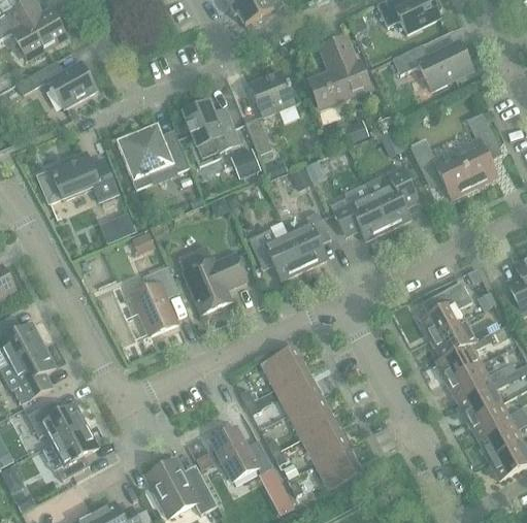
[(0,0),(0,7),(2,11),(15,3),(13,0),(0,0)]
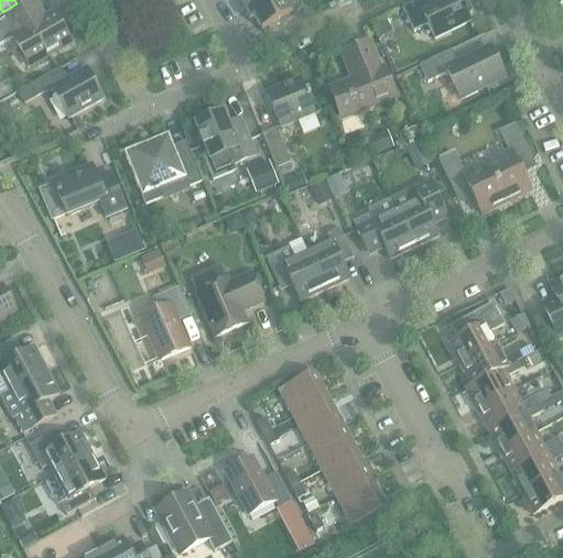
[(7,13),(0,17),(0,41),(13,34),(28,61),(69,37),(53,8),(45,13),(38,0),(28,0),(7,12),(7,13)]
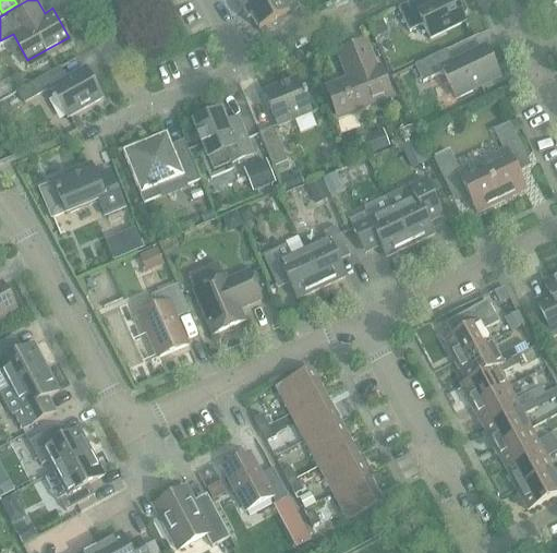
[(255,0),(241,8),(246,17),(252,13),(258,26),(288,10),(299,4),(295,0),(255,0)]
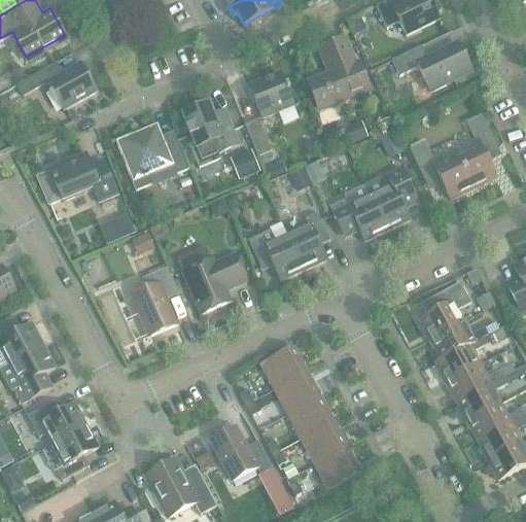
[(381,15),(386,25),(398,19),(406,33),(440,15),(437,11),(441,6),(437,0),(410,0),(406,2),(405,0),(384,0),(376,4),(381,15)]
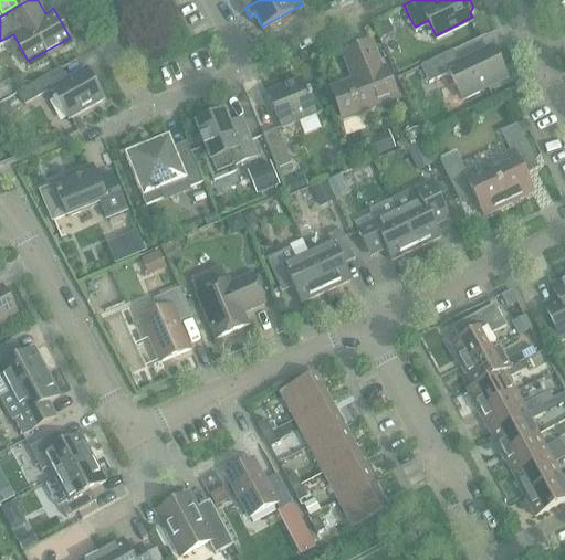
[(374,21),(379,34),(394,29),(387,16),(374,21)]
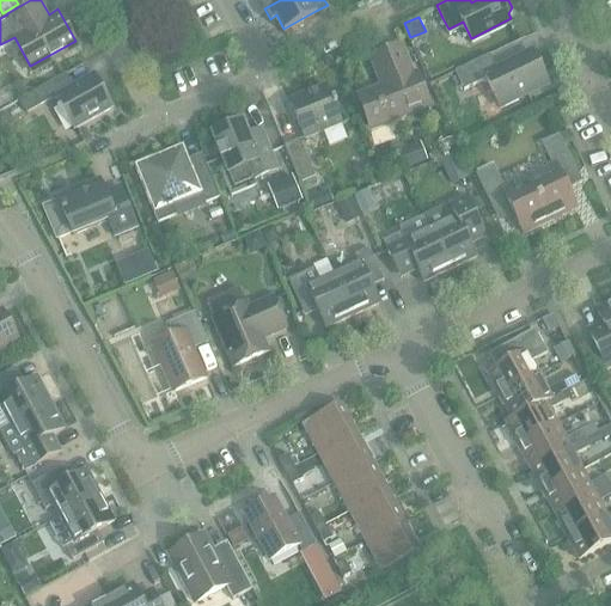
[(370,55),(378,74),(379,74),(383,81),(360,91),(356,81),(354,81),(371,126),(427,104),(431,112),(432,112),(415,69),(413,71),(402,43),(370,55)]
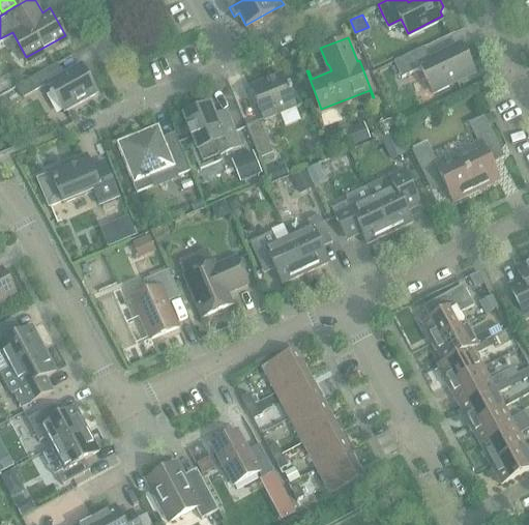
[(393,58),(402,74),(420,64),(432,88),(473,68),(461,41),(430,56),(423,44),(393,58)]
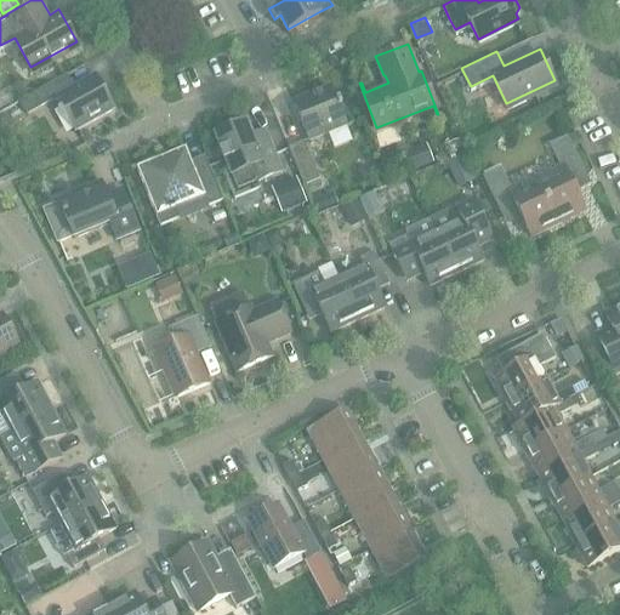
[(20,96),(27,109),(49,97),(56,92),(75,125),(112,104),(94,70),(73,83),(66,69),(41,84),(20,96)]
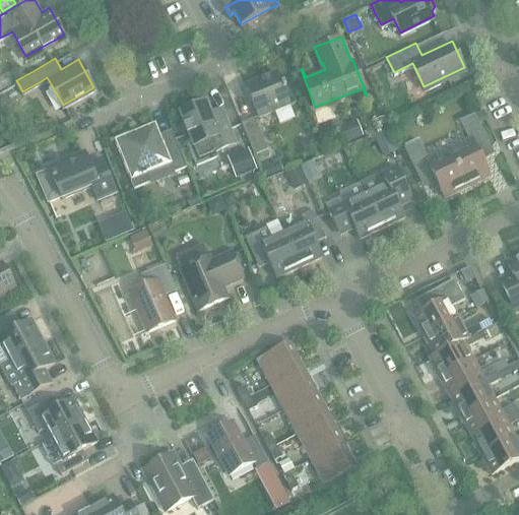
[(7,69),(0,72),(0,83),(2,86),(13,80),(7,69)]
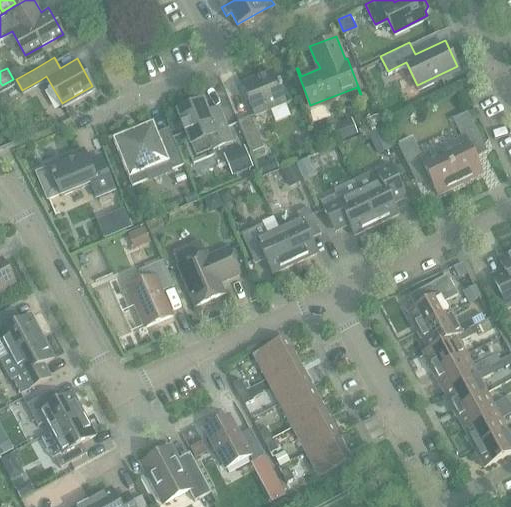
[(280,87),(281,86),(279,81),(277,82),(272,69),(241,82),(254,112),(285,100),(280,87)]
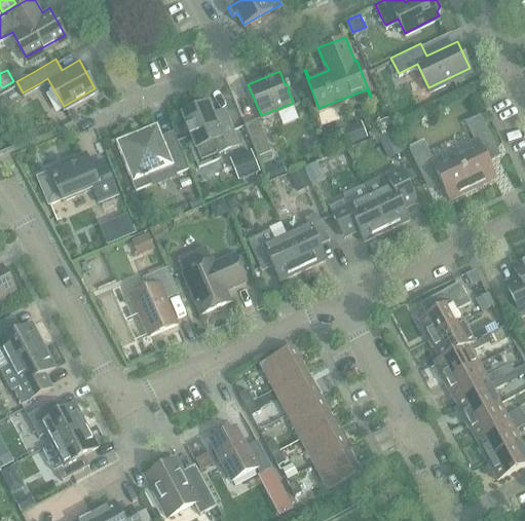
[(216,150),(238,141),(225,108),(214,113),(209,101),(182,111),(195,143),(191,145),(199,163),(219,156),(216,150)]
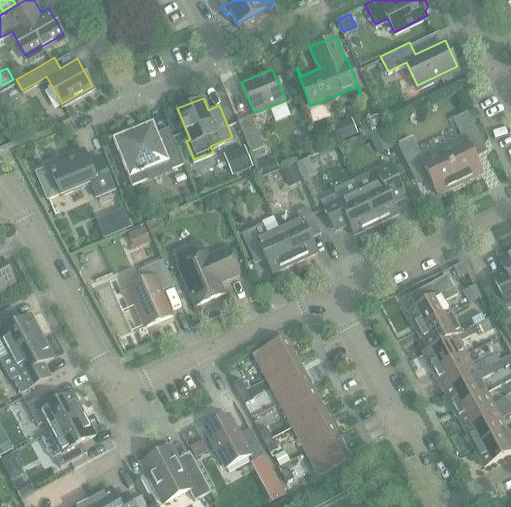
[(463,135),(442,146),(460,181),(482,171),(471,148),(483,143),(467,110),(454,116),(463,135)]
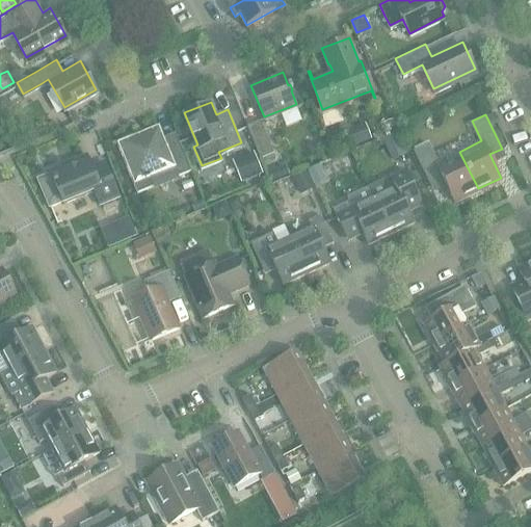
[(395,115),(382,121),(387,132),(399,127),(395,115)]
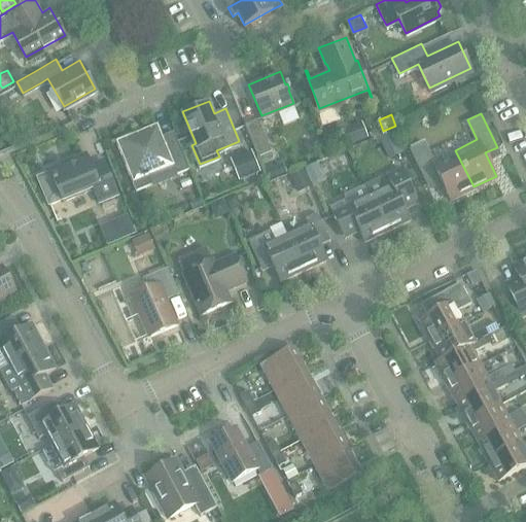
[(244,122),(257,154),(271,148),(257,116),(244,122)]
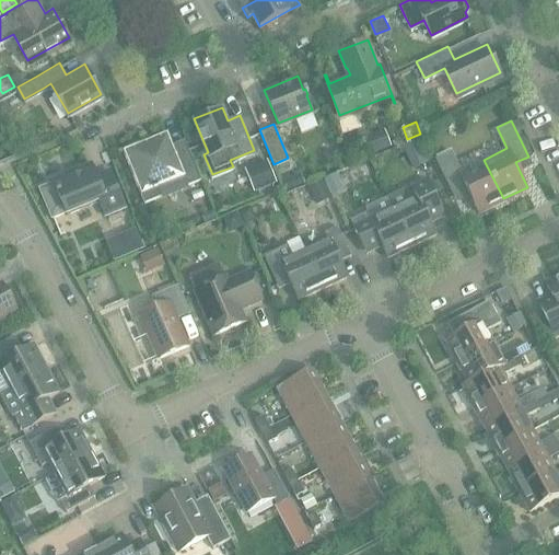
[(385,125),(363,134),(370,150),(392,142),(385,125)]
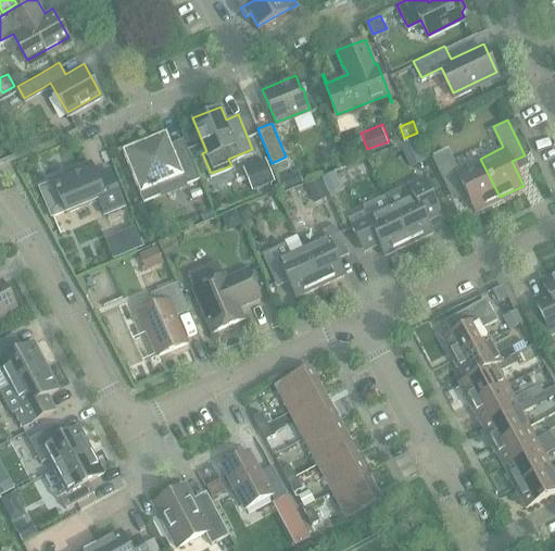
[(122,147),(142,199),(159,191),(156,184),(183,173),(186,180),(199,176),(187,146),(175,150),(166,128),(122,147)]
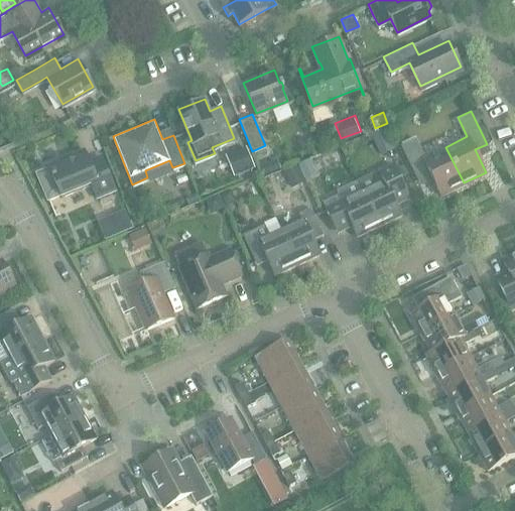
[(464,182),(445,147),(424,157),(415,137),(402,144),(418,177),(430,171),(441,194),(464,182)]
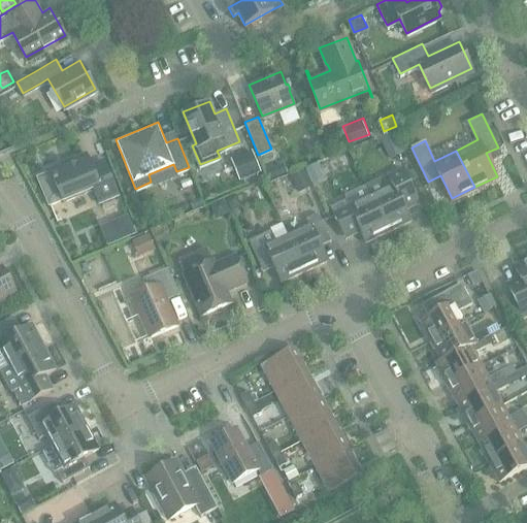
[(231,157),(239,177),(261,169),(253,149),(231,157)]
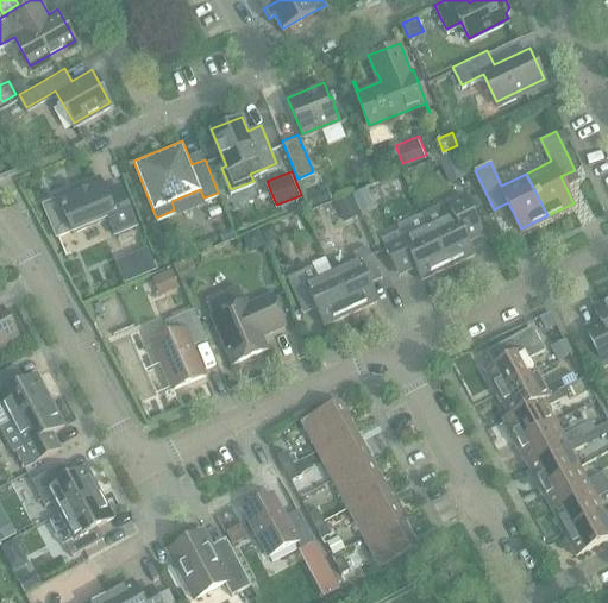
[(57,194),(43,200),(56,233),(70,227),(71,230),(107,215),(113,231),(135,223),(118,181),(104,187),(98,174),(56,192),(57,194)]
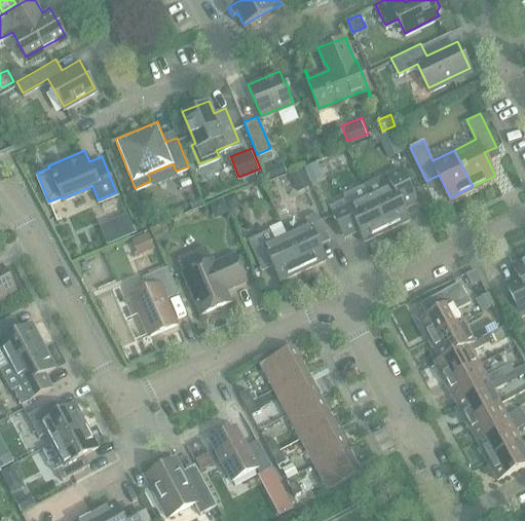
[(315,158),(304,164),(311,180),(323,174),(315,158)]
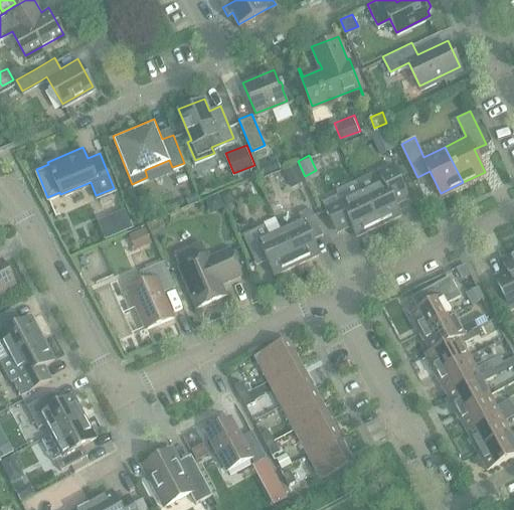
[(277,156),(261,163),(265,172),(281,165),(277,156)]
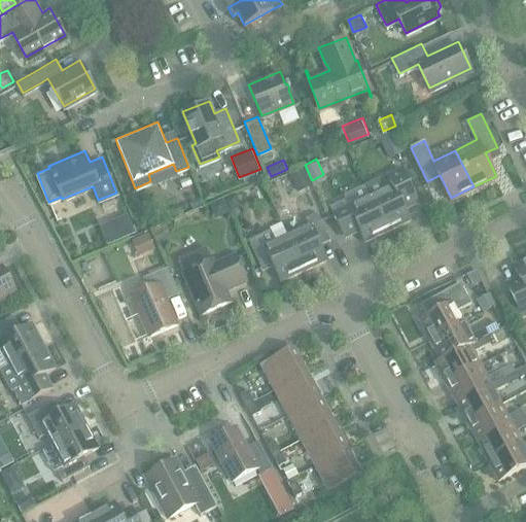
[(345,196),(329,203),(340,225),(345,237),(360,230),(364,239),(387,229),(410,217),(405,207),(417,201),(413,190),(400,165),(379,175),(344,192),(345,196)]
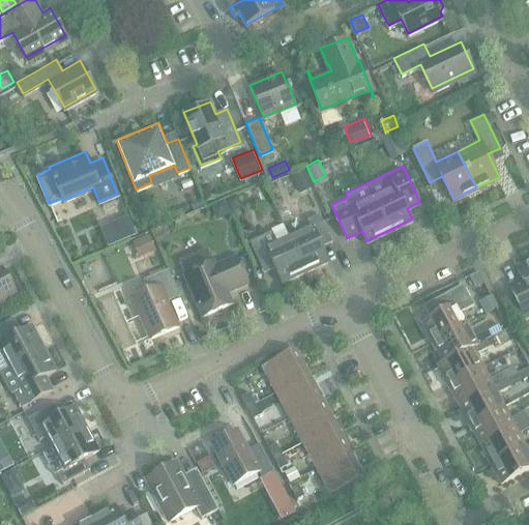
[(293,173),(300,190),(313,184),(305,168),(293,173)]
